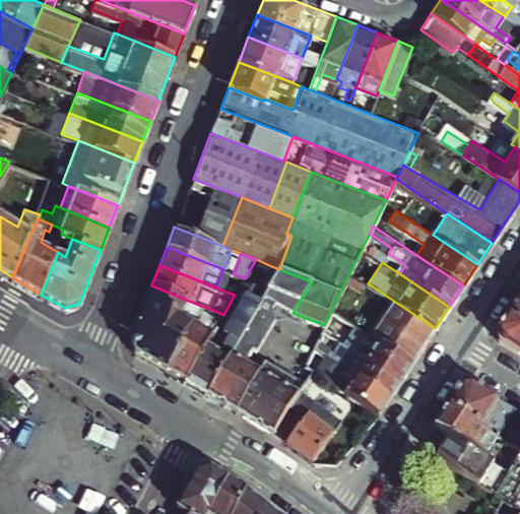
[(264,279),(271,283),(279,269),(271,266),(264,279)]
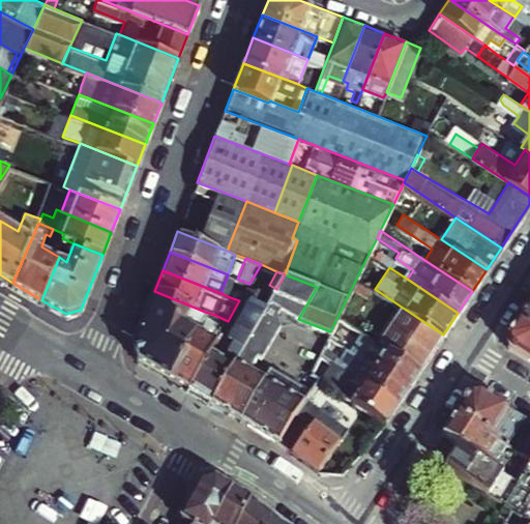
[(317,287),(285,274),(276,289),(243,345),(259,353),(263,356),(287,315),(298,319),(317,287)]
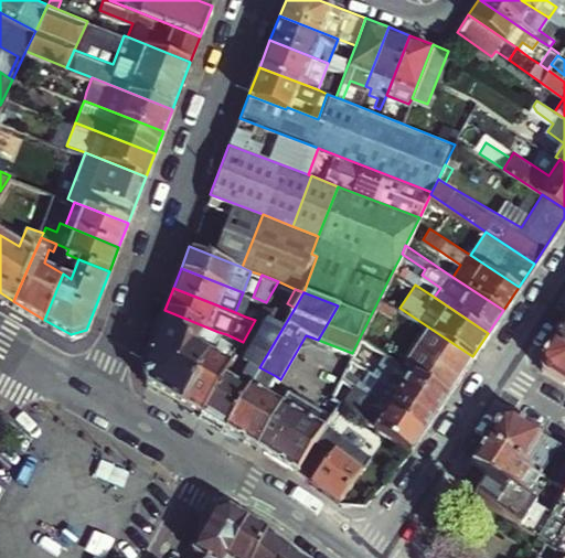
[(276,317),(270,313),(244,357),(236,353),(201,411),(225,426),(259,367),(295,308),(287,303),(285,307),(283,307),(276,317)]
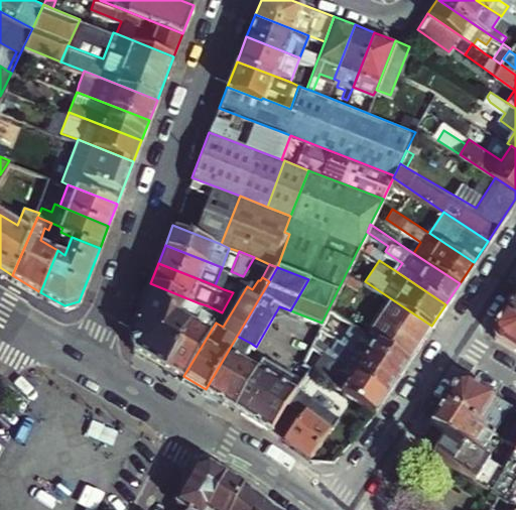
[(236,288),(233,292),(222,312),(216,323),(223,327),(247,286),(240,281),(236,288)]
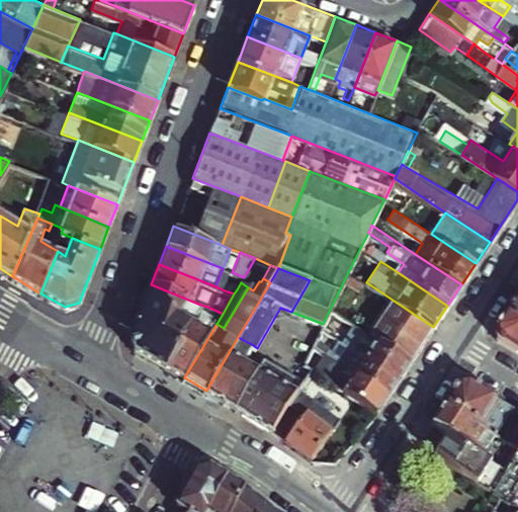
[(164,365),(200,305),(151,284),(132,335),(136,349),(164,365)]
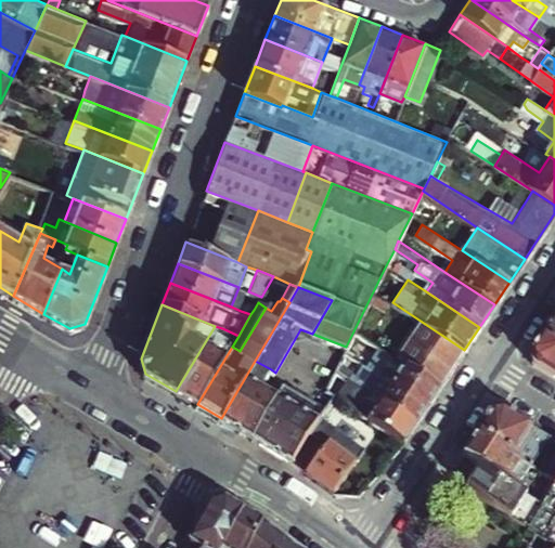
[(554,311),(542,331),(554,339),(554,311)]
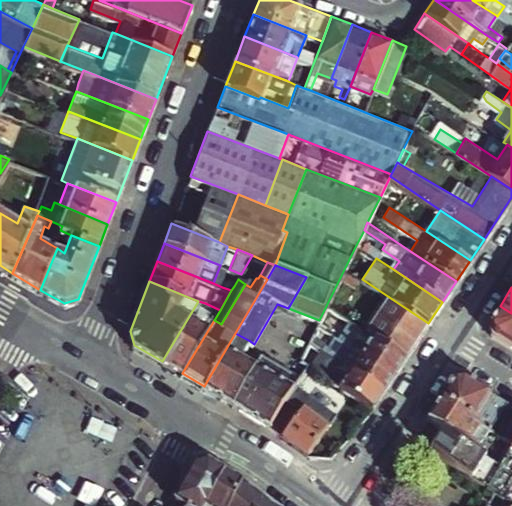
[(389,297),(366,330),(406,356),(428,323),(389,297)]
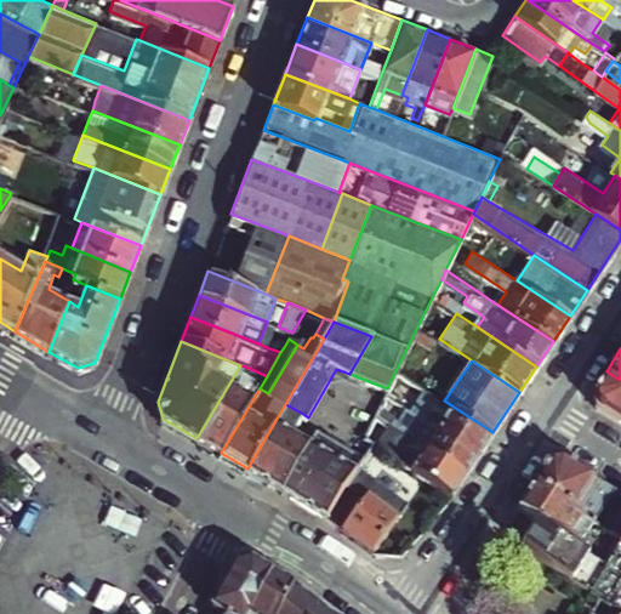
[(221,453),(260,388),(267,376),(249,368),(240,365),(197,438),(221,453)]
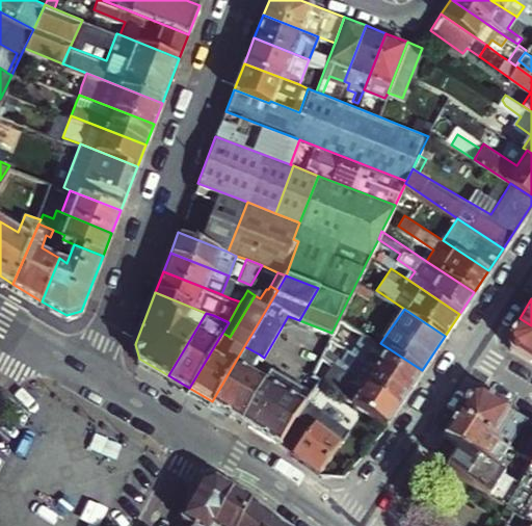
[(531,325),(520,318),(508,334),(510,344),(531,357),(531,325)]
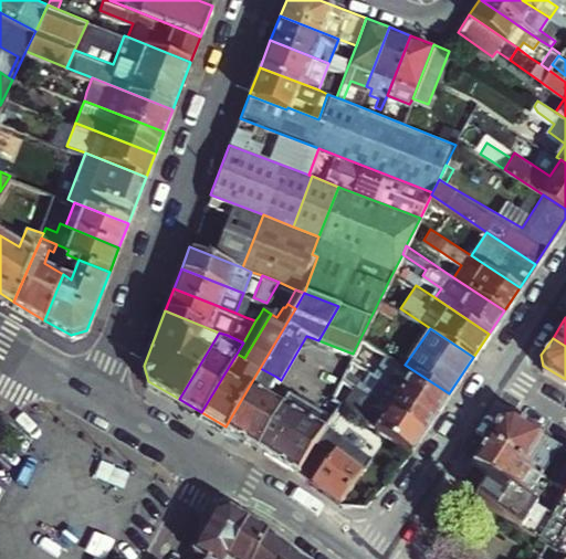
[(386,351),(374,370),(436,412),(449,393),(405,365),(386,351)]
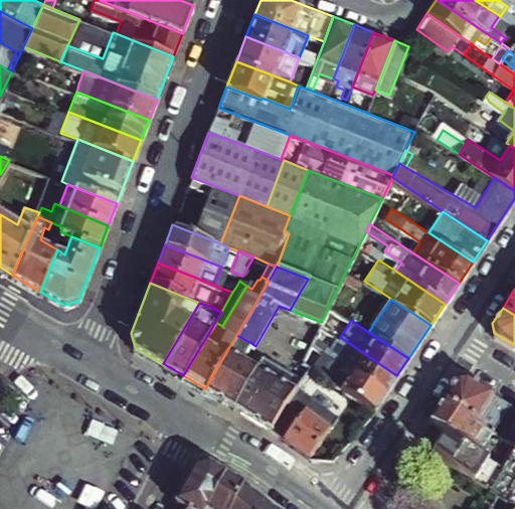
[(335,334),(324,350),(386,391),(396,375),(340,337),(335,334)]
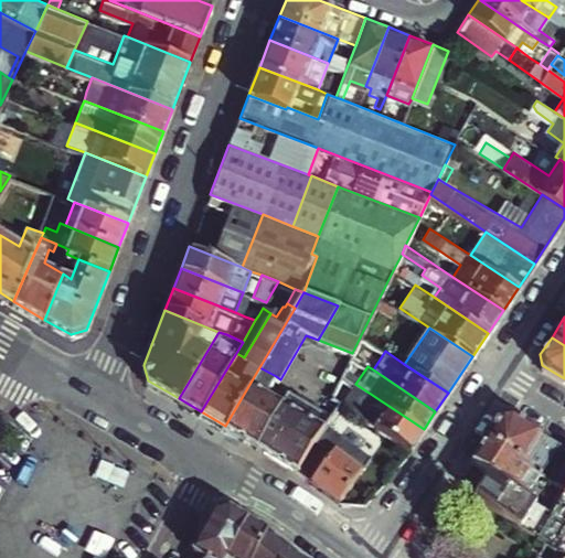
[(259,367),(225,426),(244,437),(269,394),(267,393),(276,376),(259,367)]
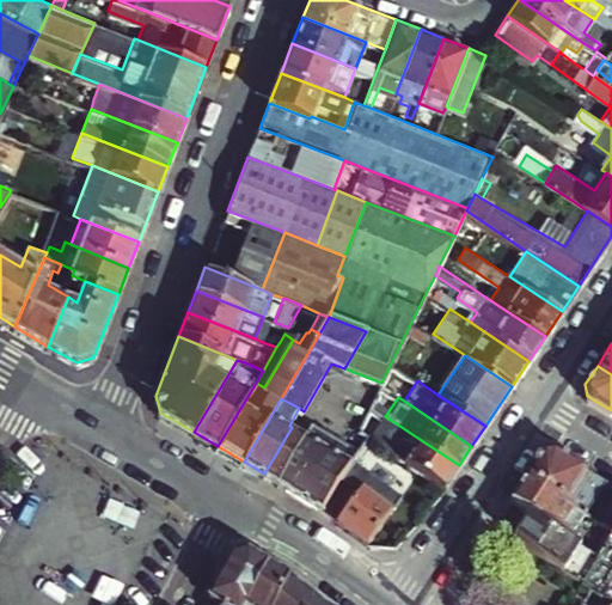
[(459,465),(385,416),(371,407),(360,428),(446,484),(459,465)]
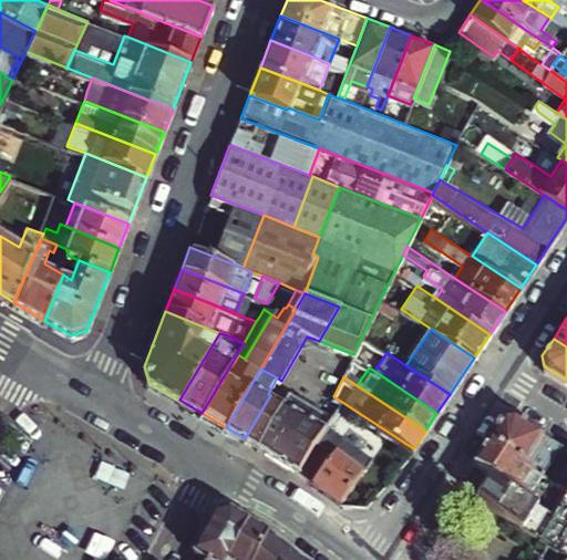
[(270,395),(245,438),(298,469),(326,425),(332,415),(289,390),(282,403),(270,395)]
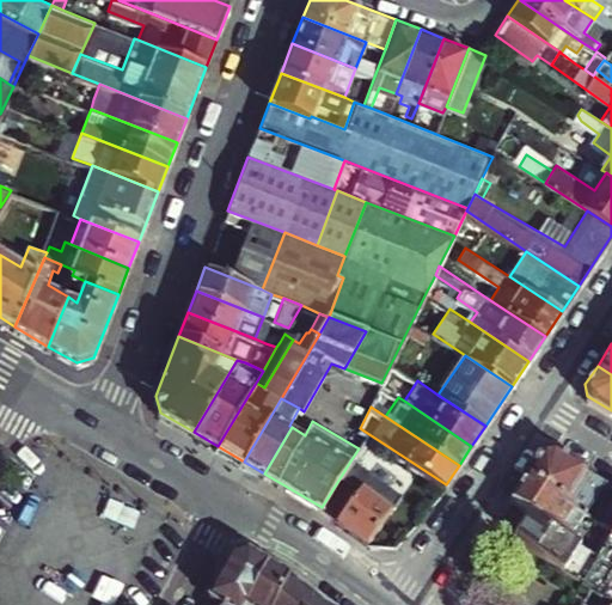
[(583,506),(592,512),(603,495),(598,492),(607,478),(554,445),(543,448),(528,470),(583,506)]
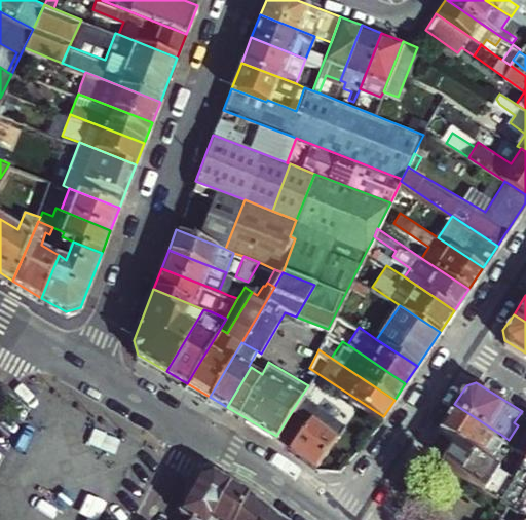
[(276,436),(315,463),(337,435),(311,416),(320,405),(302,395),(276,436)]
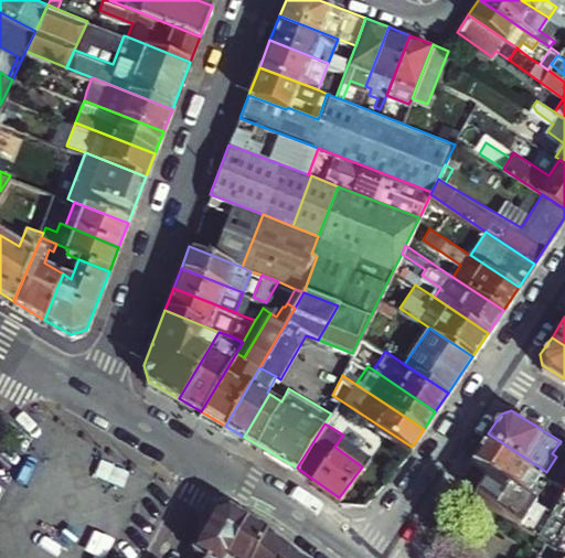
[(471,458),(490,470),(512,484),(515,479),(526,486),(539,467),(488,433),(471,458)]
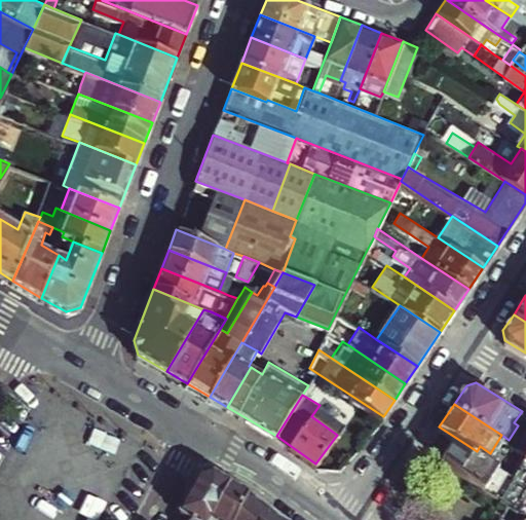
[(525,450),(525,426),(516,444),(519,446),(525,450)]
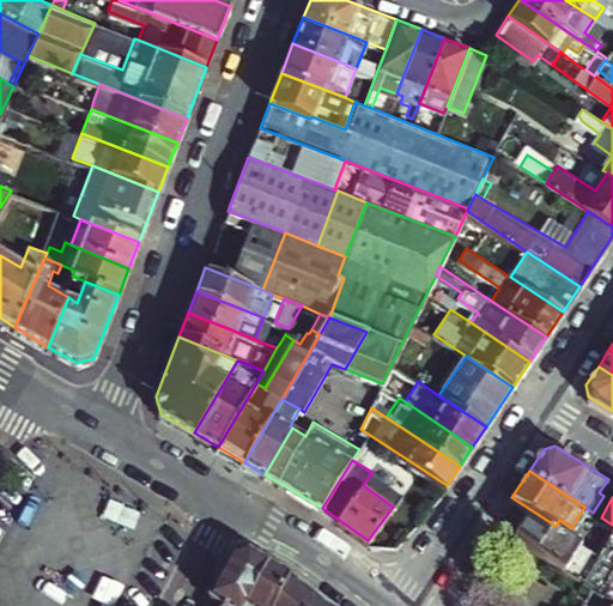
[(515,535),(565,569),(582,544),(556,526),(532,510),(515,535)]
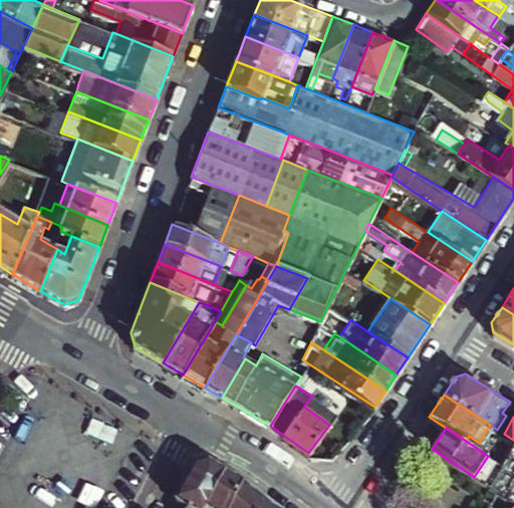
[(513,440),(507,436),(493,459),(503,465),(513,446),(513,440)]
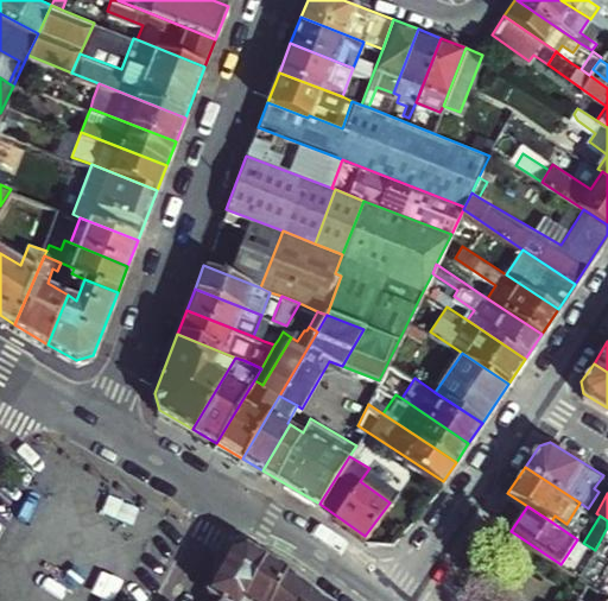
[(602,557),(607,561),(607,527),(595,550),(580,576),(599,589),(603,582),(591,575),(602,557)]
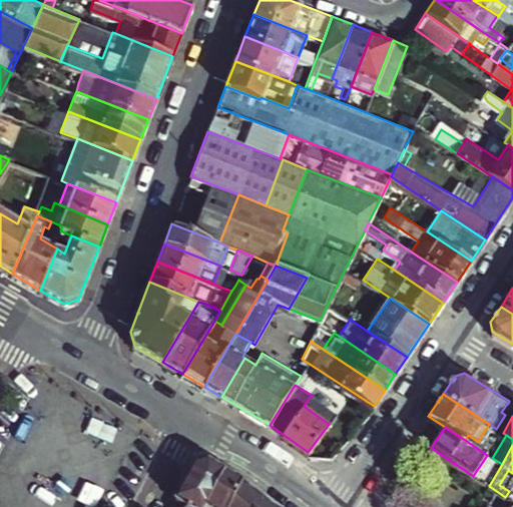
[(203,506),(223,469),(209,460),(194,464),(176,499),(187,506),(186,506),(203,506)]
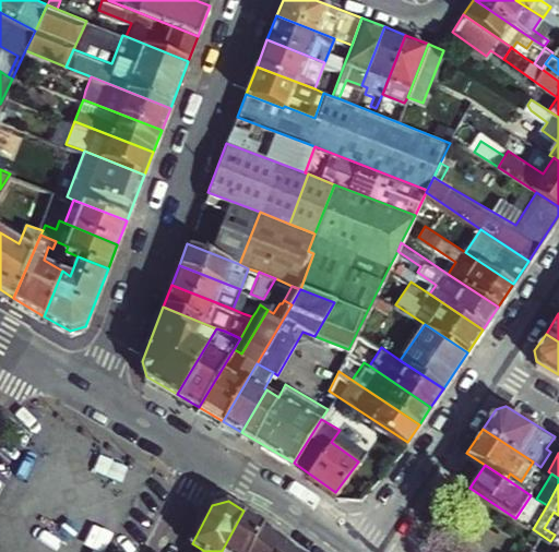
[(244,511),(222,551),(249,551),(264,524),(244,511)]
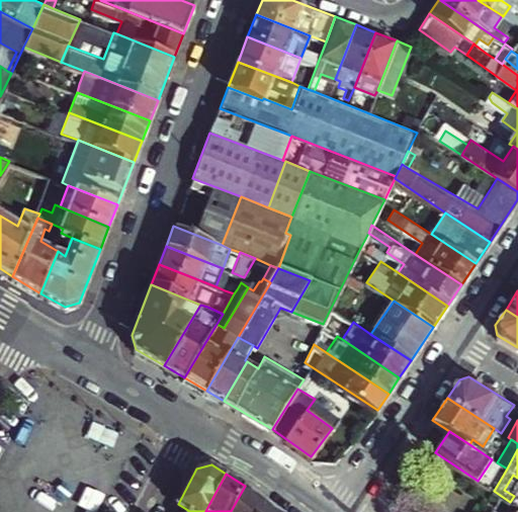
[(260,511),(267,503),(245,486),(231,511),(260,511)]
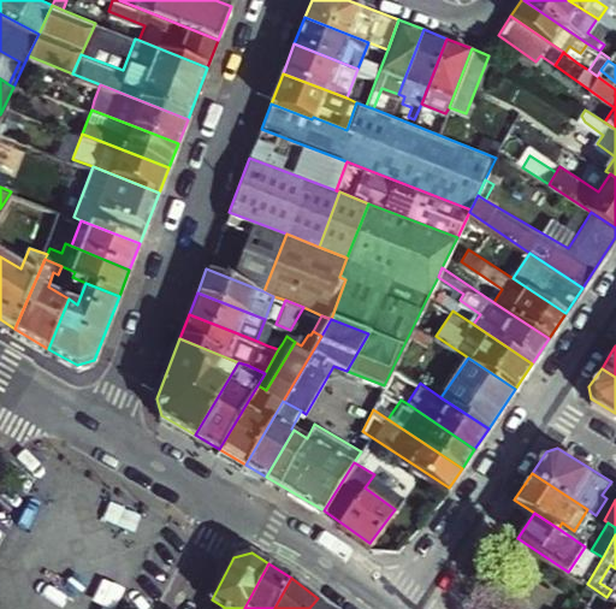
[(586,608),(585,608),(582,608),(615,608),(615,602),(606,597),(599,608),(586,608)]
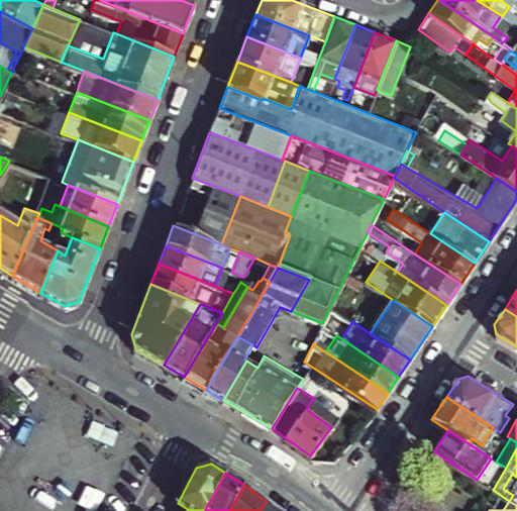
[(279,510),(267,502),(260,510),(279,510)]
